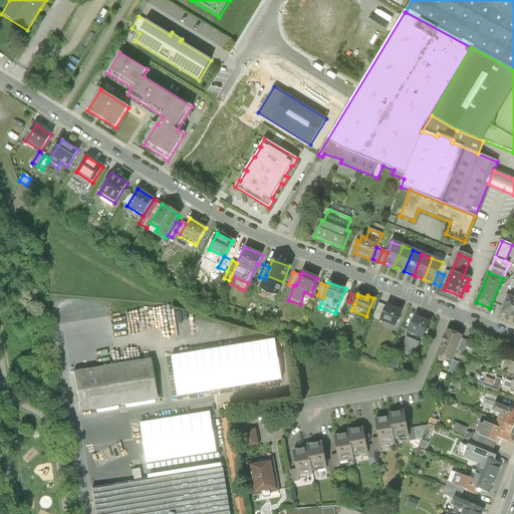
[(513,298),(509,296),(502,313),(513,317),(513,298)]
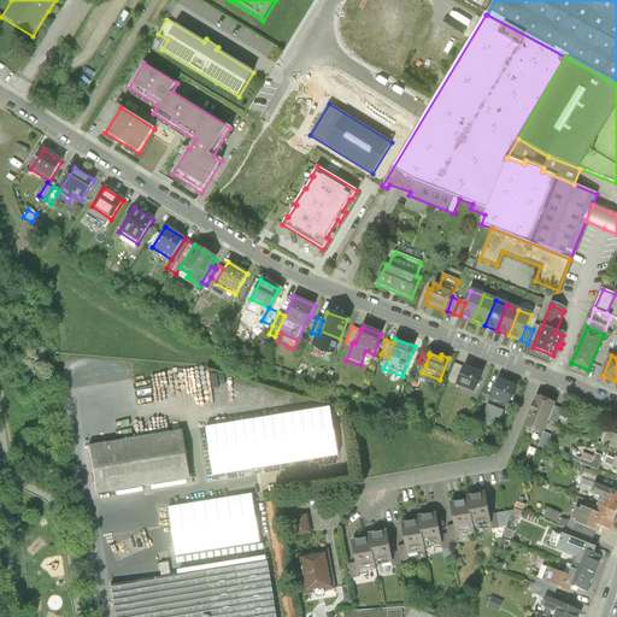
[(457,386),(464,368),(454,364),(447,382),(457,386)]
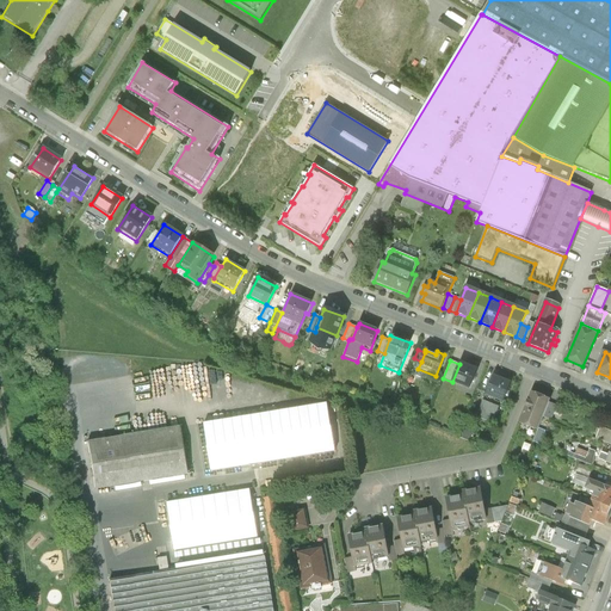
[(477,371),(460,364),(452,382),(470,389),(477,371)]
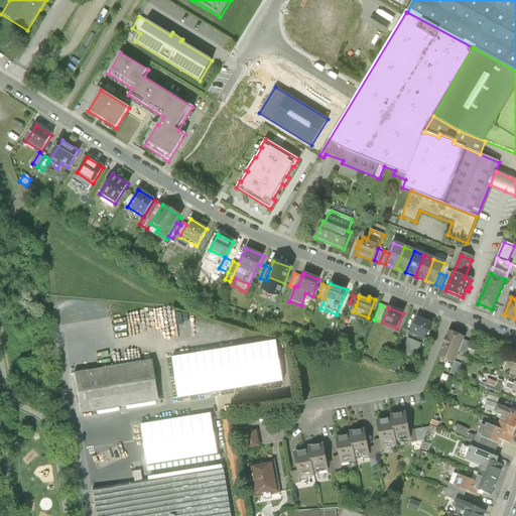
[(432,325),(416,318),(409,335),(425,341),(432,325)]
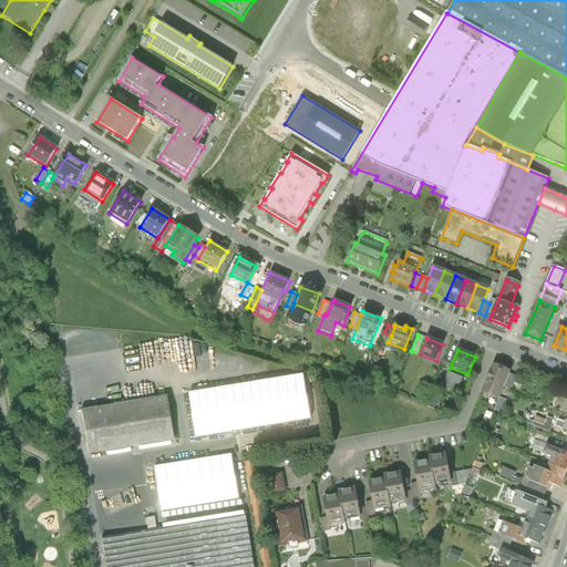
[(511,371),(493,364),(481,394),(498,401),(504,387),(509,374),(511,371)]
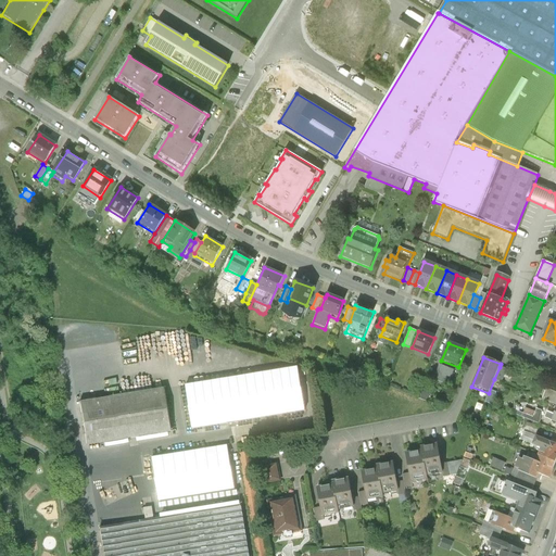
[(454,370),(440,365),(433,380),(447,386),(454,370)]
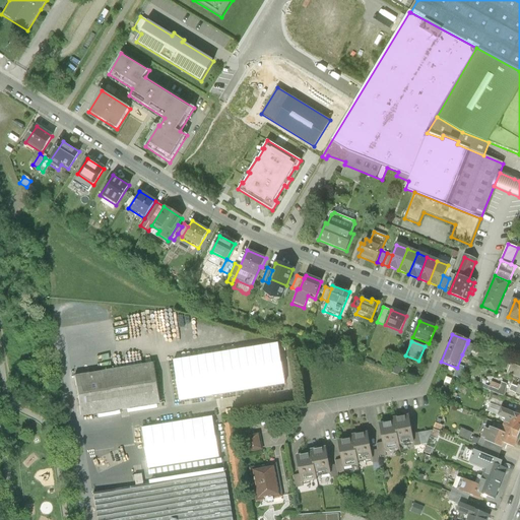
[(278,343),(173,361),(180,401),(285,384),(278,343)]
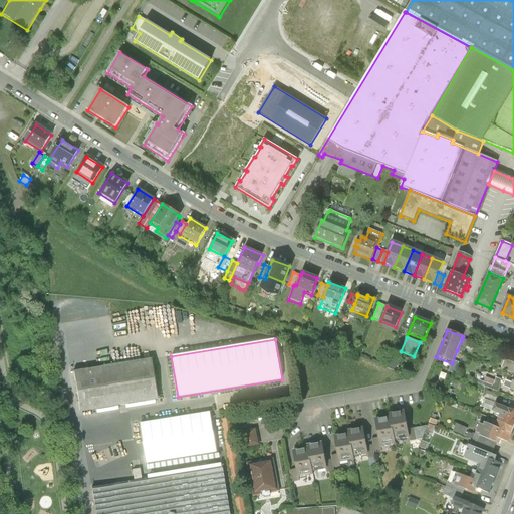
[(469,341),(462,339),(457,350),(464,353),(469,341)]
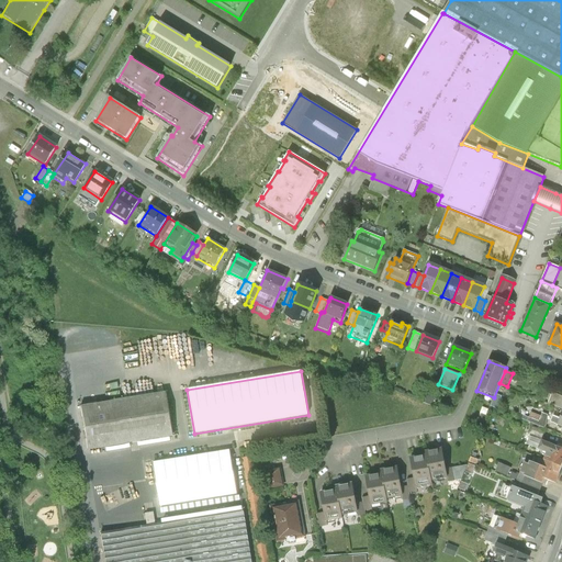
[(436,395),(428,392),(424,403),(430,405),(431,403),(433,404),(436,395)]
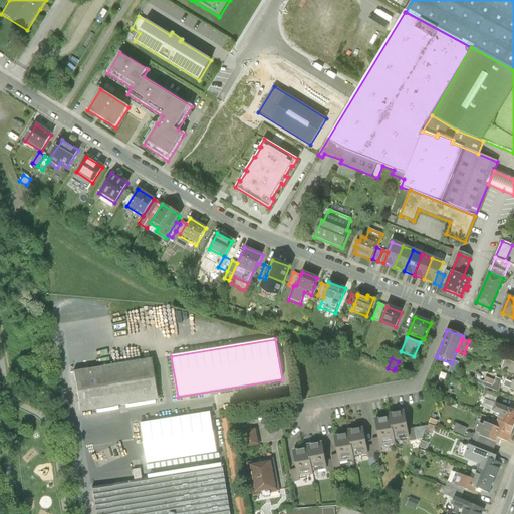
[(154,360),(74,371),(80,414),(160,403),(154,360)]
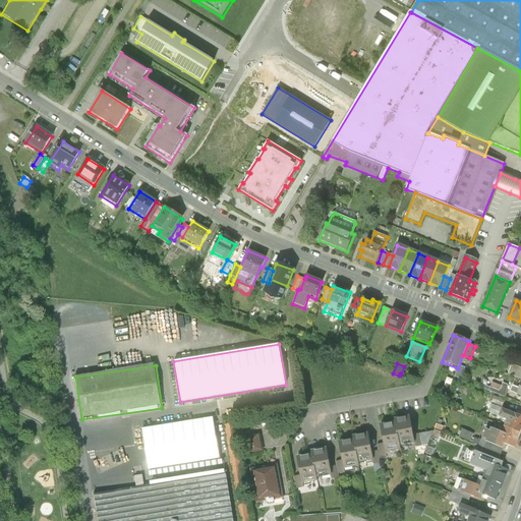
[(520,368),(512,365),(508,374),(520,379),(520,368)]
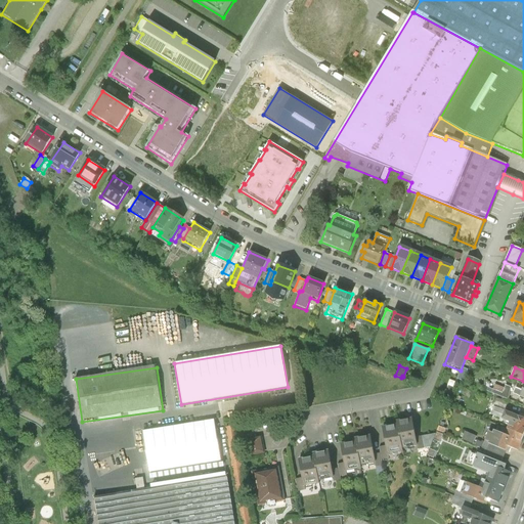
[(509,391),(495,385),(493,390),(500,392),(498,396),(507,400),(509,395),(507,394),(509,391)]
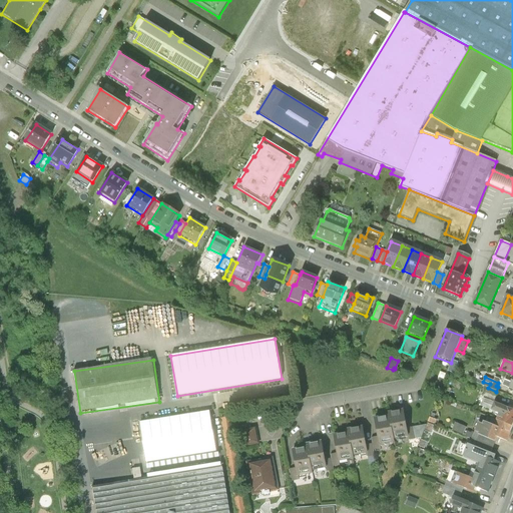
[(498,395),(485,390),(483,397),(496,401),(498,395)]
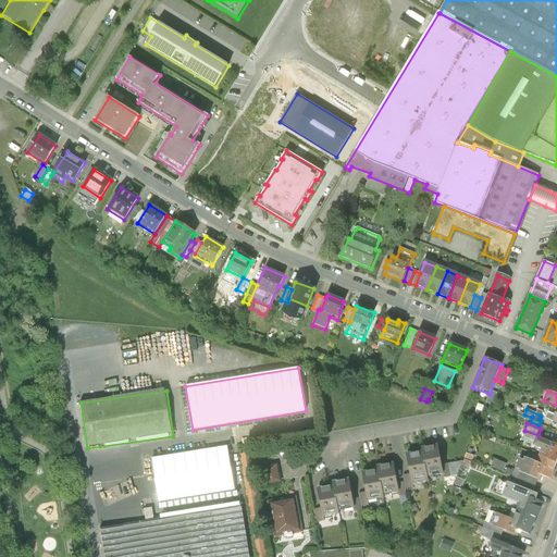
[(556,445),(537,437),(533,447),(541,449),(537,456),(556,463),(556,445)]
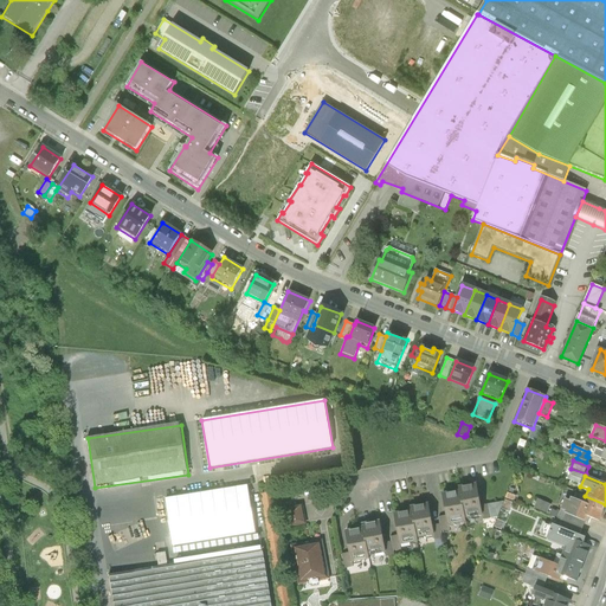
[(247,485),(163,500),(172,548),(256,534),(247,485)]
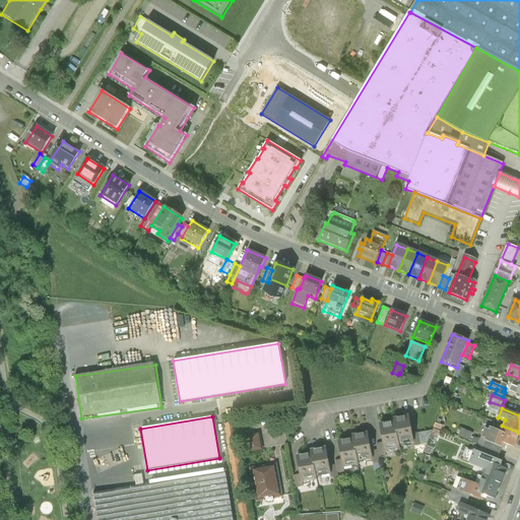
[(409,416),(394,418),(394,421),(399,448),(414,445),(412,435),(409,416)]
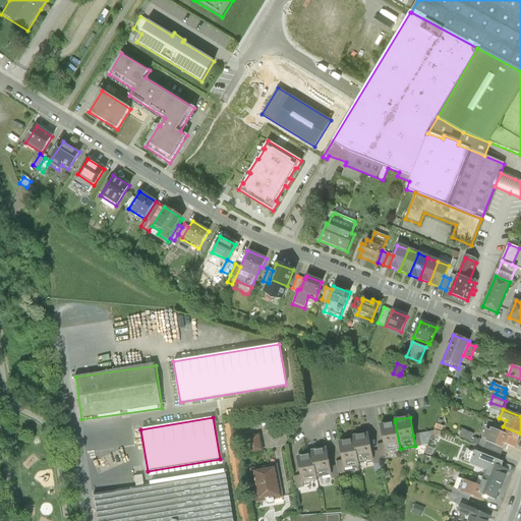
[(400,449),(395,422),(380,425),(384,445),(385,454),(400,451),(400,449)]
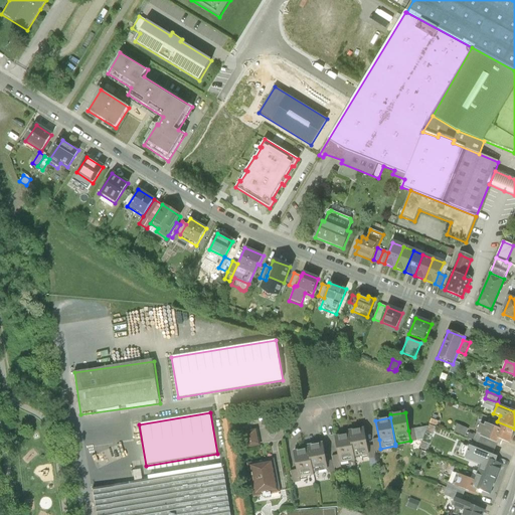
[(514,431),(514,428),(497,421),(495,427),(485,423),(484,427),(481,425),(477,435),(482,436),(481,438),(498,444),(500,445),(501,441),(510,445),(514,431)]
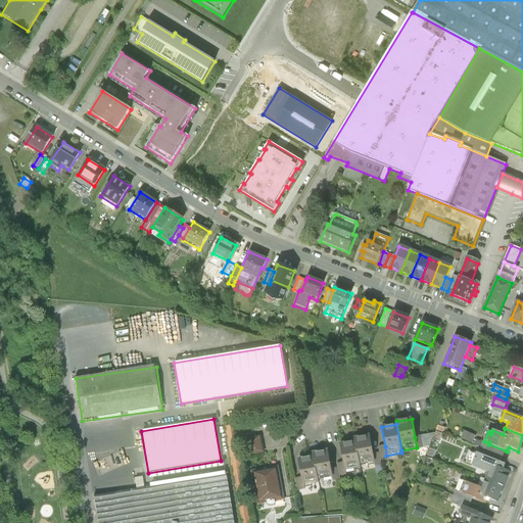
[(461,440),(481,448),(484,441),(476,439),(477,437),(464,432),(461,440)]
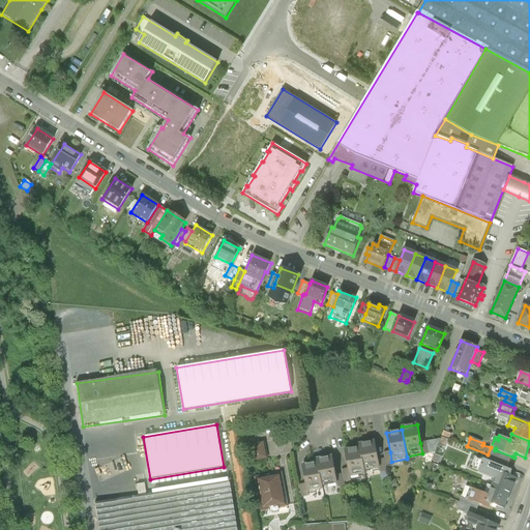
[(248,445),(252,463),(267,460),(263,442),(248,445)]
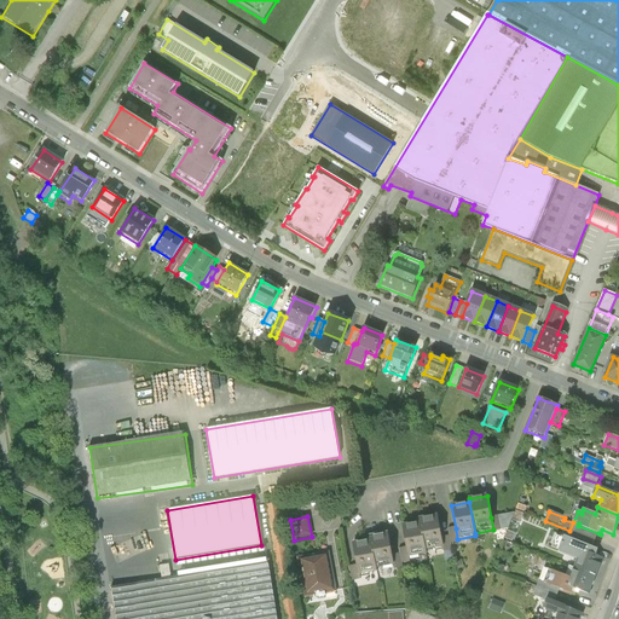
[(420,519),(420,522),(426,553),(444,549),(441,538),(438,516),(420,519)]
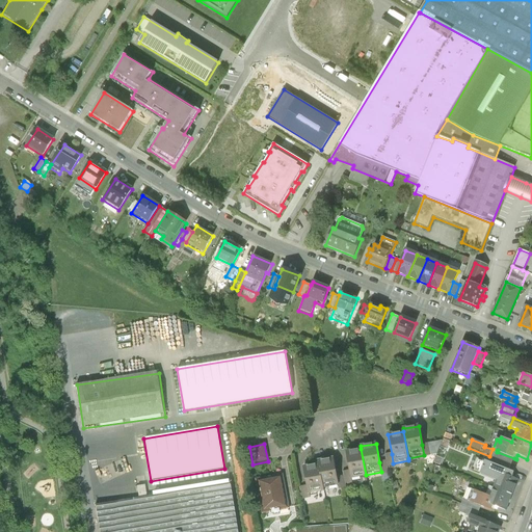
[(428,444),(422,445),(424,455),(424,458),(430,456),(428,444)]
